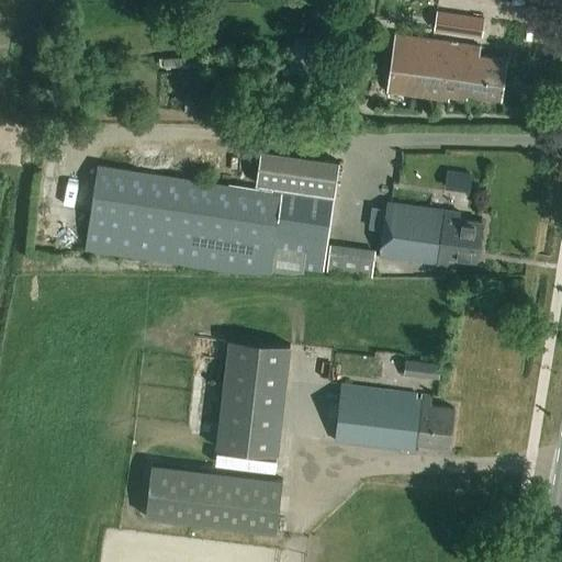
[(484,20),(436,12),(434,30),(482,37),(484,20)]
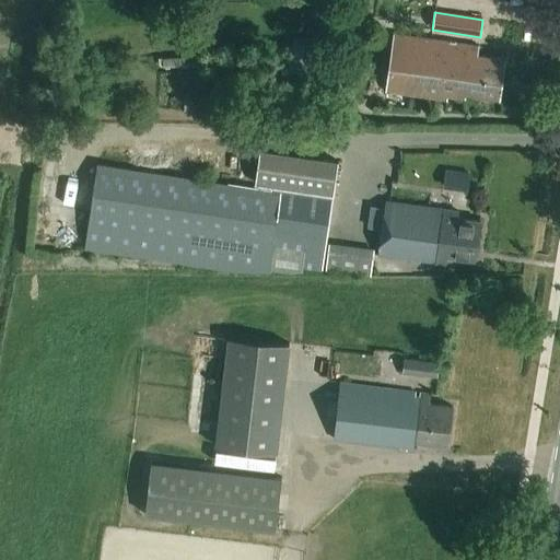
[(478,48),(393,35),(389,63),(502,80),(504,60),(477,57),(478,48)]
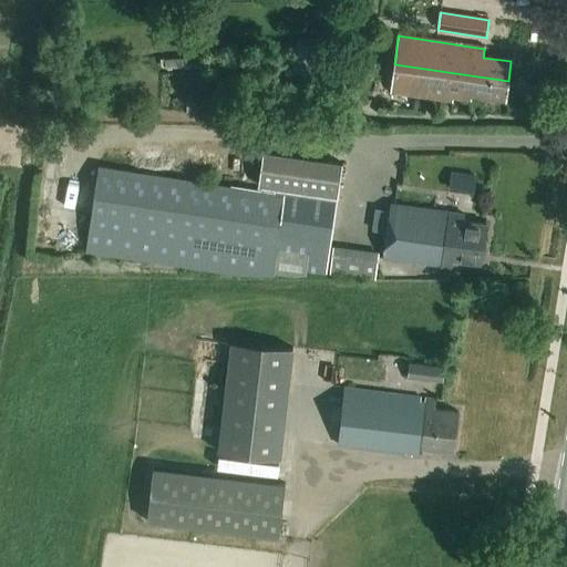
[(220,51),(220,37),(206,37),(206,51),(220,51)]
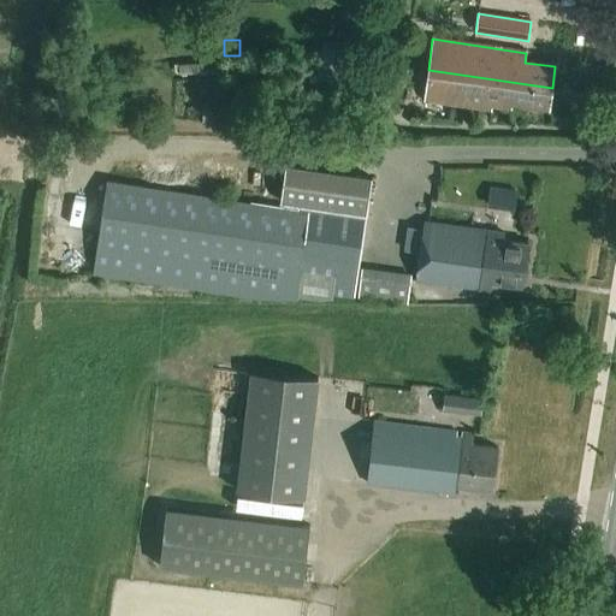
[(323,49),(304,81),(321,111),(355,110),(374,81),(357,49),(323,49)]
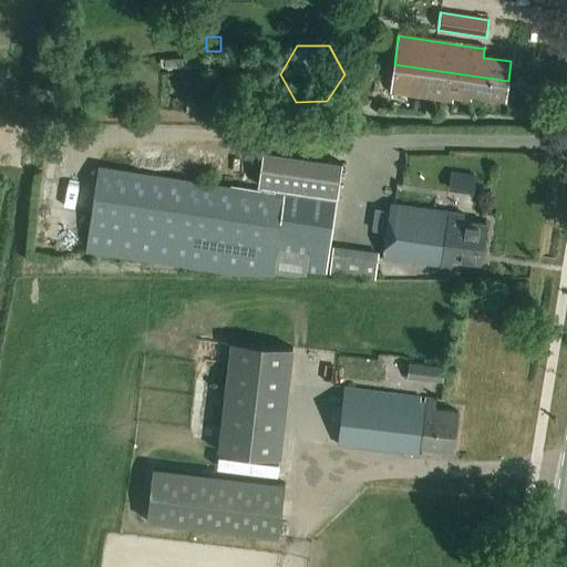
[(193,68),(192,58),(165,60),(165,69),(193,68)]
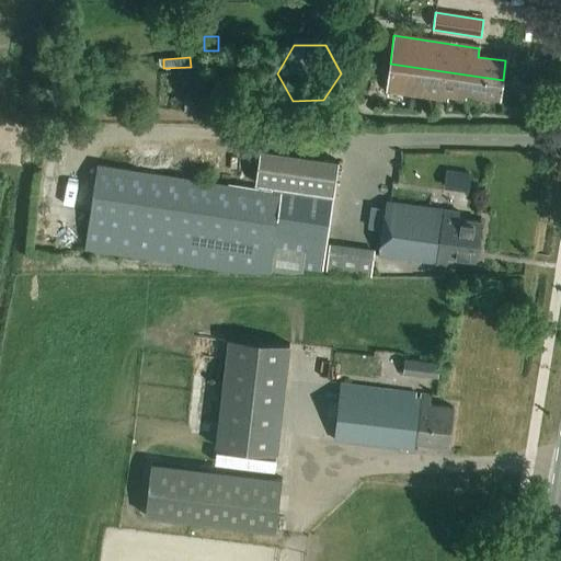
[(500,100),(503,80),(390,64),(386,92),(441,101),(441,96),(466,100),(467,95),(500,100)]
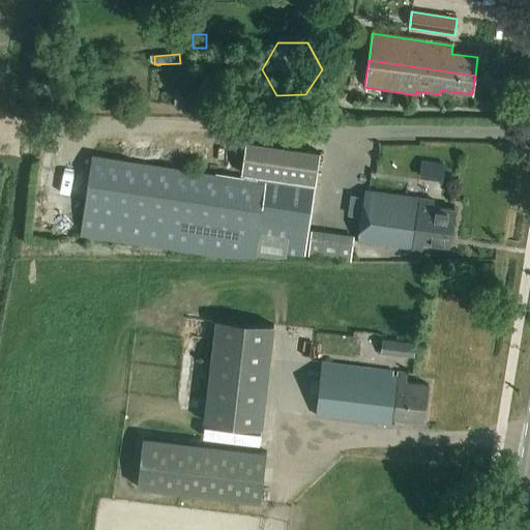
[(257,183),(92,157),(80,236),(222,258),(257,257),(257,255),(276,260),(286,258),(287,254),(305,256),(320,154),(245,143),(241,174),(258,176),(257,183)]
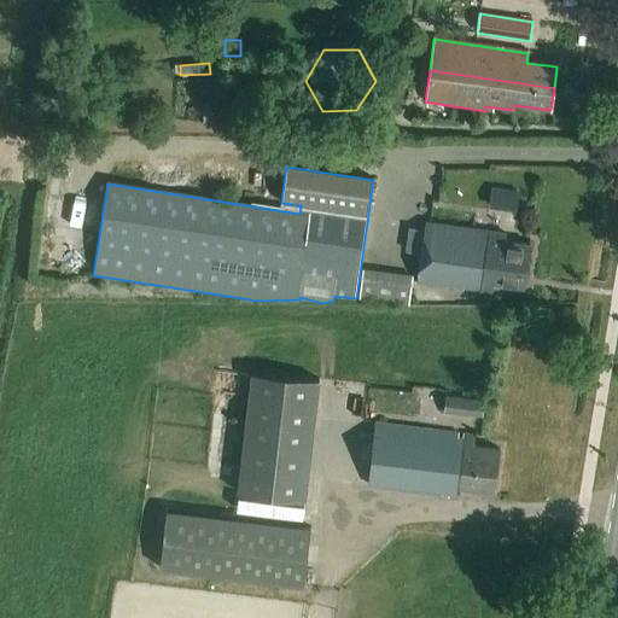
[(426,222),(417,280),(491,292),(493,284),(524,289),(530,245),(505,242),(506,234),(426,222)]
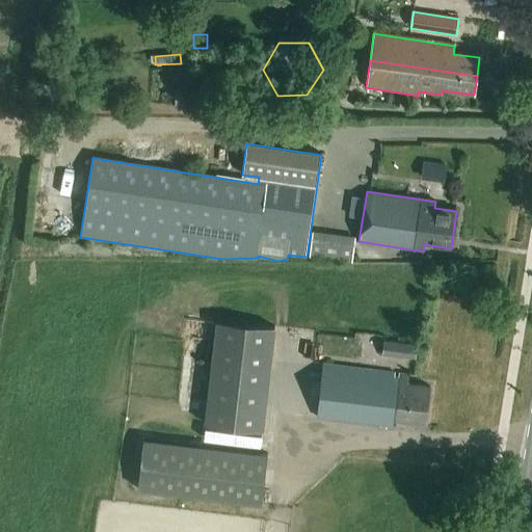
[(326,236),(312,234),(310,255),(323,257),(326,236)]
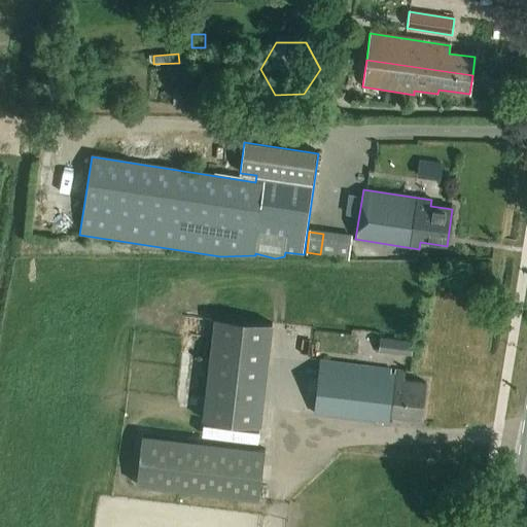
[(338,236),(323,234),(320,254),(335,256),(338,236)]
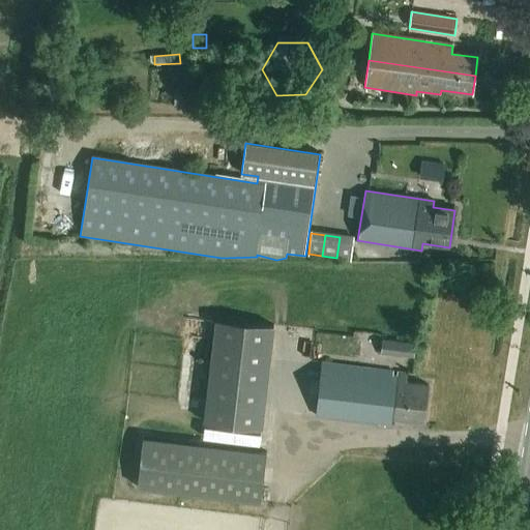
[(354,239),(340,237),(336,258),(351,260),(354,239)]
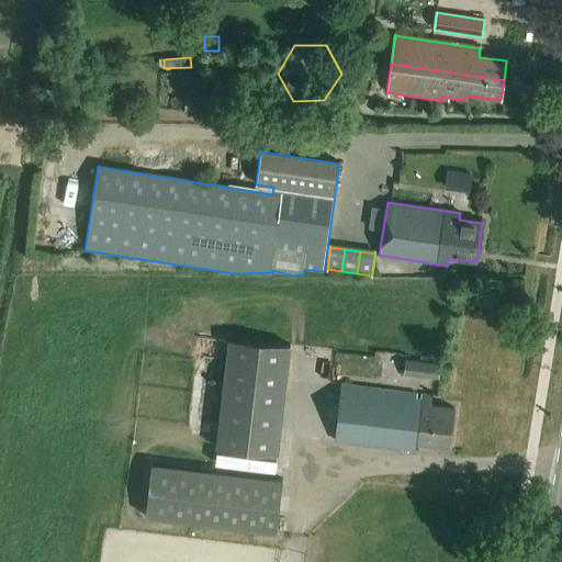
[(229,338),(216,448),(278,456),(291,346),(229,338)]
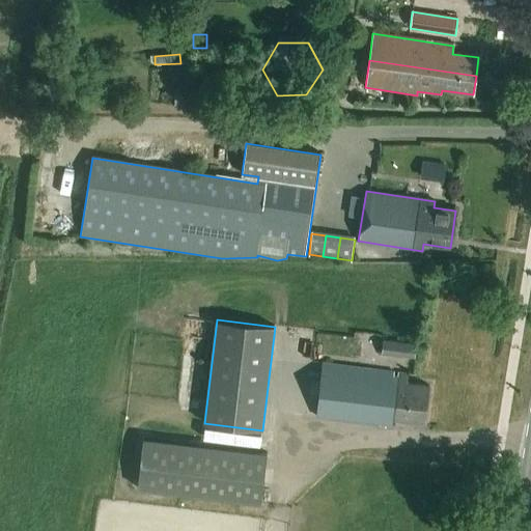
[(416,345),(383,341),(381,355),(415,358),(416,345)]
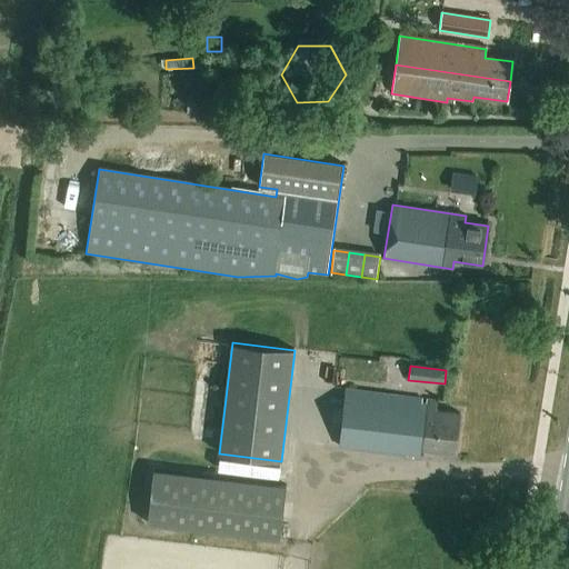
[(437,401),(345,390),(339,447),(420,457),(421,449),(455,453),(460,415),(436,411),(437,401)]
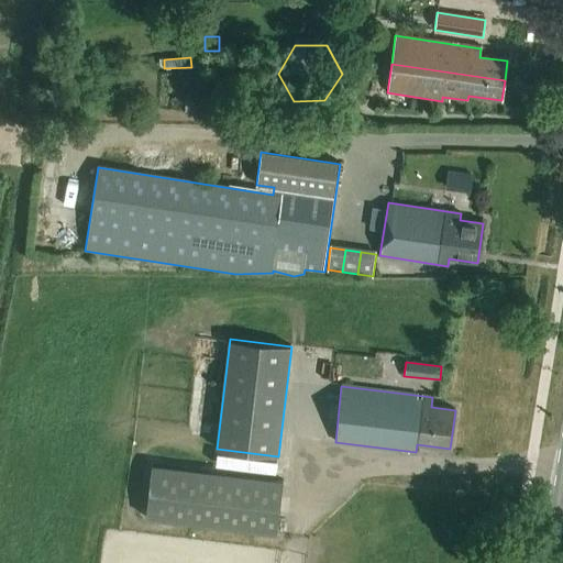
[(284,481),(152,465),(145,518),(277,533),(284,481)]
